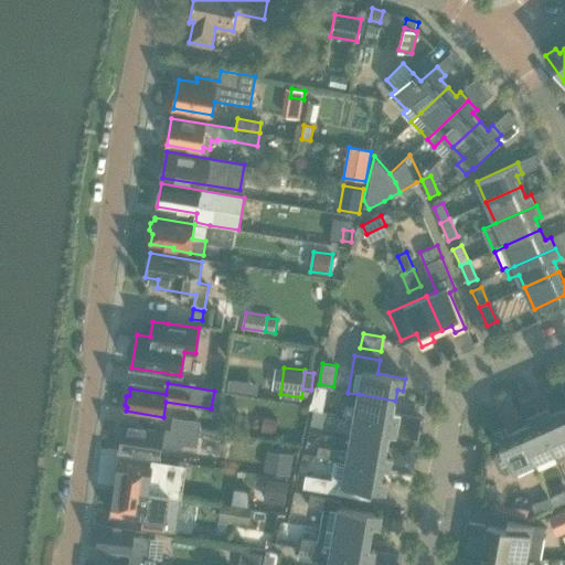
[(316,385),(312,403),(324,405),(328,387),(316,385)]
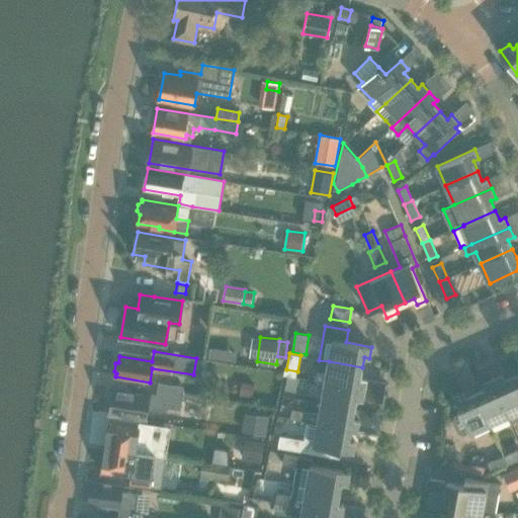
[(360,377),(362,367),(329,361),(327,373),(317,371),(315,380),(325,382),(364,390),(366,378),(360,377)]
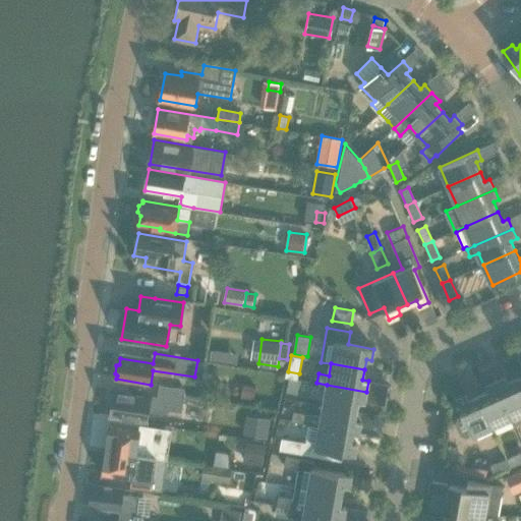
[(506,377),(496,381),(512,418),(515,425),(520,422),(520,414),(520,413),(520,385),(518,378),(508,383),(506,377)]
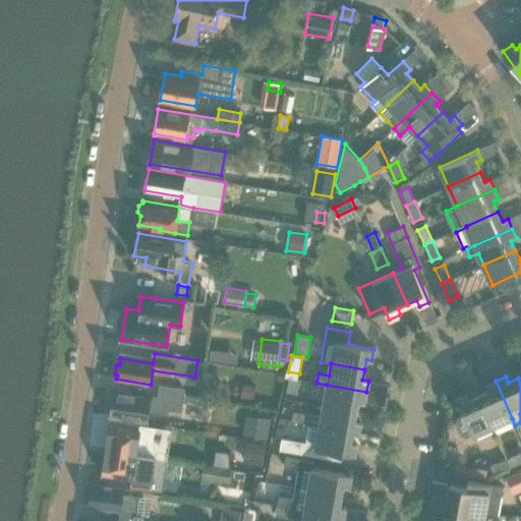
[(289,379),(287,392),(288,393),(298,394),(301,380),(290,378),(289,379)]
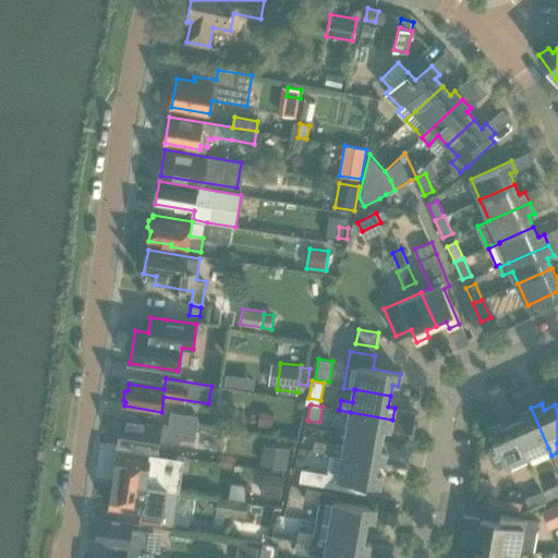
[(528,457),(548,448),(531,408),(520,413),(523,419),(512,424),(528,457)]
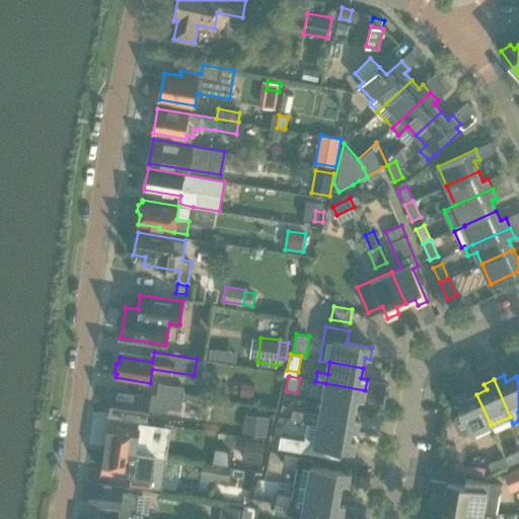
[(243,383),(242,393),(253,395),(254,385),(243,383)]
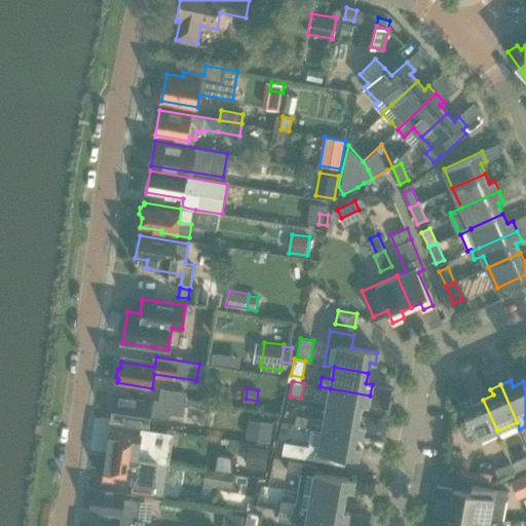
[(370,396),(330,388),(326,409),(361,415),(363,405),(368,406),(370,396)]
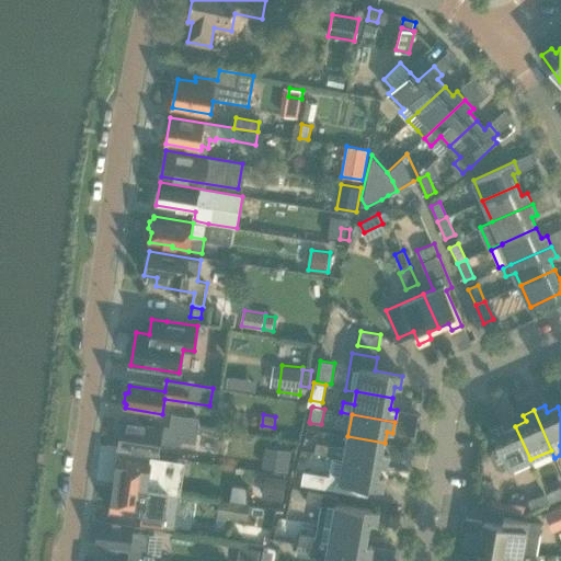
[(118,434),(116,443),(119,446),(119,447),(158,454),(160,442),(181,445),(181,441),(195,443),(197,432),(198,424),(199,420),(173,415),(171,430),(123,422),(122,432),(118,434)]
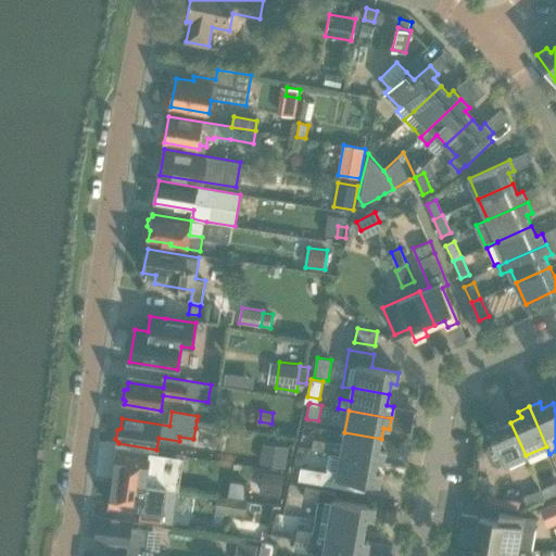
[(491,424),(488,426),(491,434),(495,443),(490,445),(488,452),(492,463),(498,465),(504,463),(504,465),(526,455),(510,422),(501,427),(498,420),(491,424)]
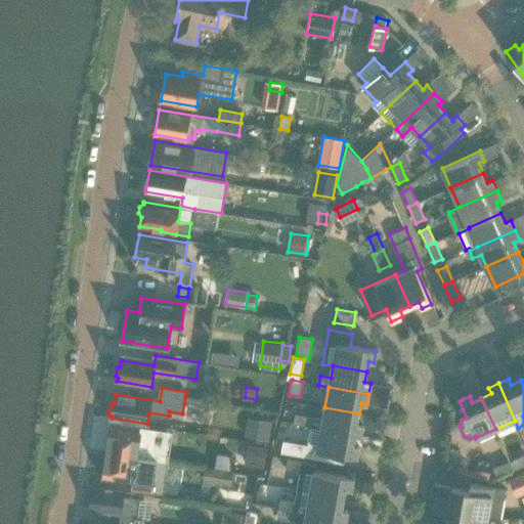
[(320,431),(355,437),(361,438),(363,426),(357,424),(359,413),(324,407),(322,420),(297,416),(296,425),(311,428),(311,429),(320,431)]
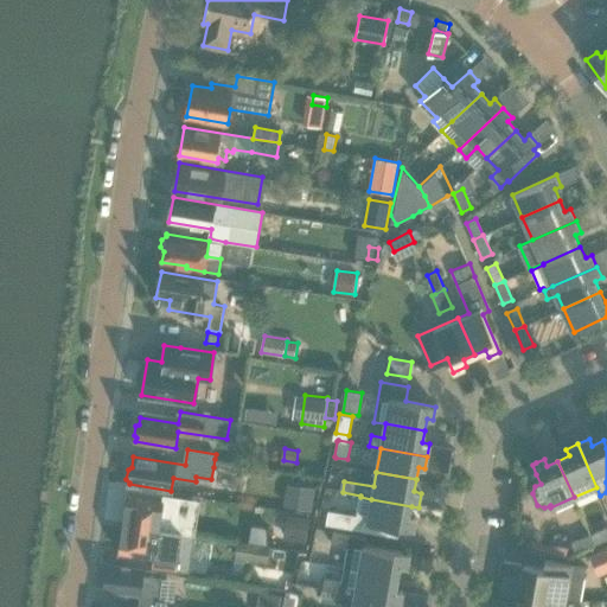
[(302,487),(299,510),(313,512),(317,490),(302,487)]
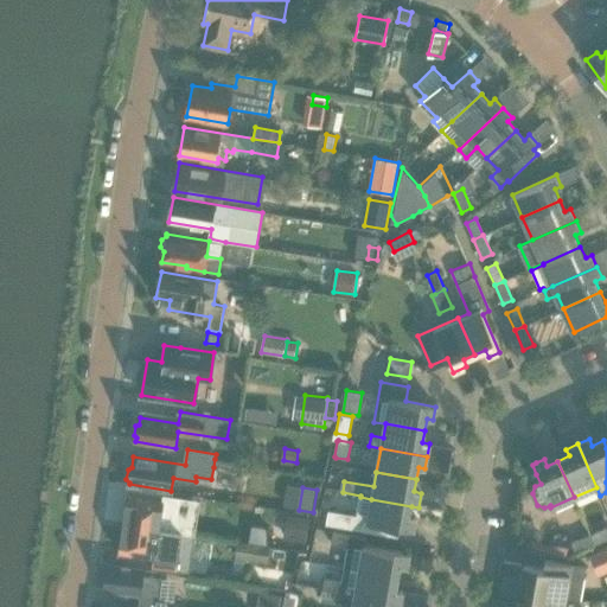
[(128,496),(123,524),(195,534),(200,499),(163,494),(161,500),(128,496)]
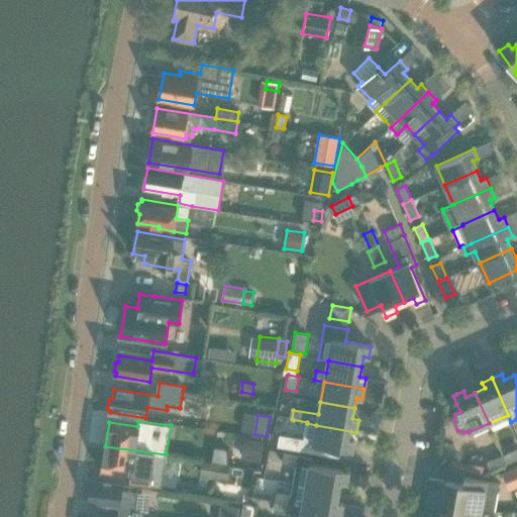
[(348,439),(350,431),(316,425),(307,423),(304,439),(280,435),(278,446),(339,457),(340,449),(352,451),(354,440),(348,439)]
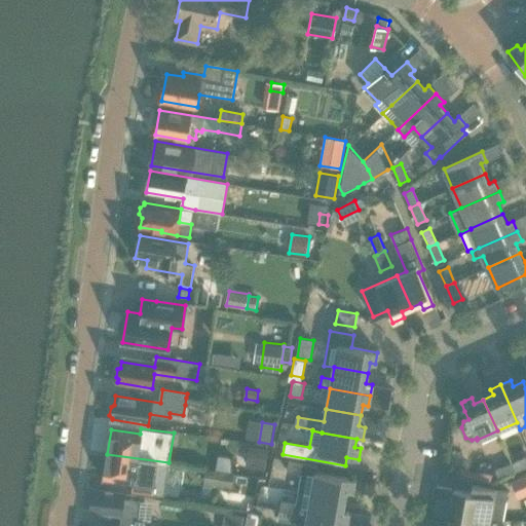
[(254,448),(250,468),(265,472),(269,451),(254,448)]
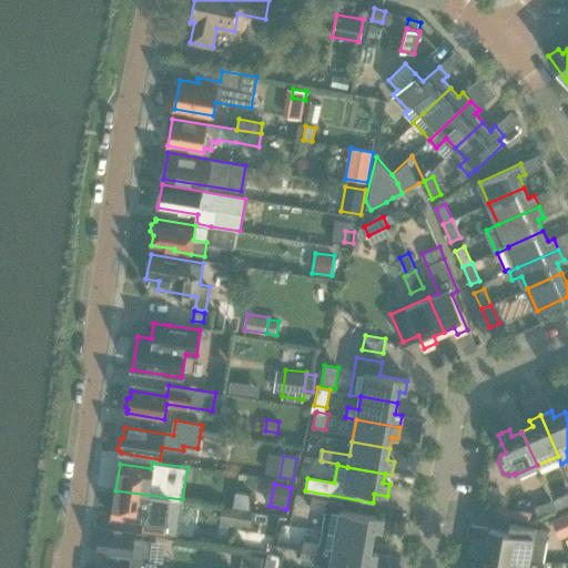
[(178,535),(182,499),(115,490),(112,516),(144,521),(143,529),(178,535)]
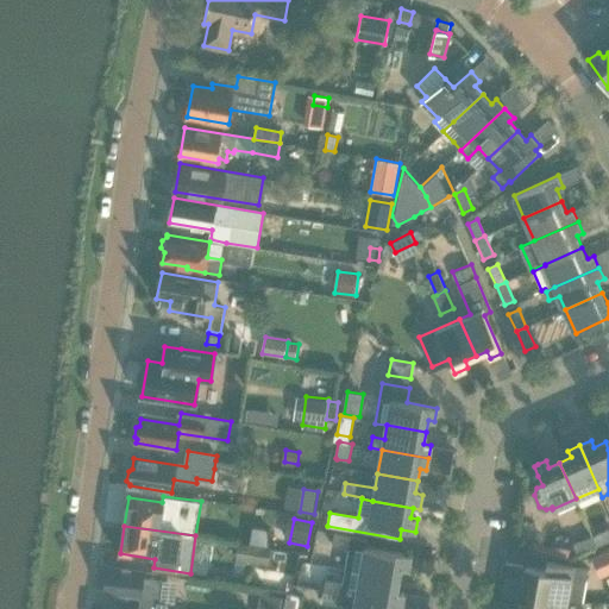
[(608,528),(592,537),(597,546),(608,540),(608,528)]
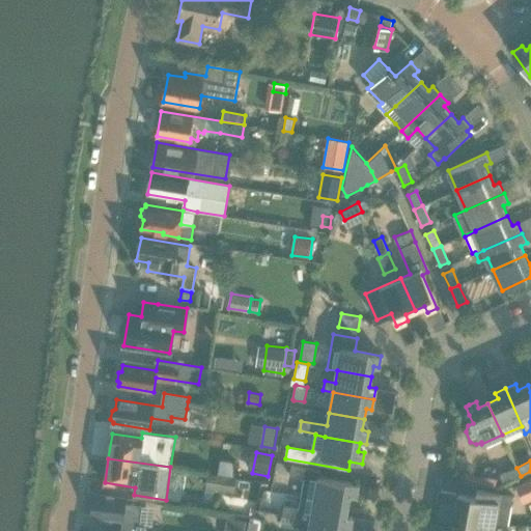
[(290,465),(289,474),(304,476),(300,497),(348,506),(351,496),(357,497),(359,484),(318,477),(320,470),(290,465)]
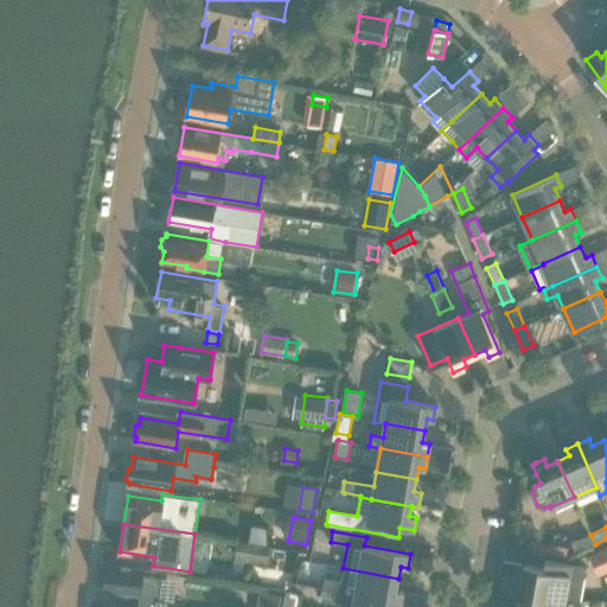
[(590,535),(573,543),(576,553),(595,544),(590,535)]
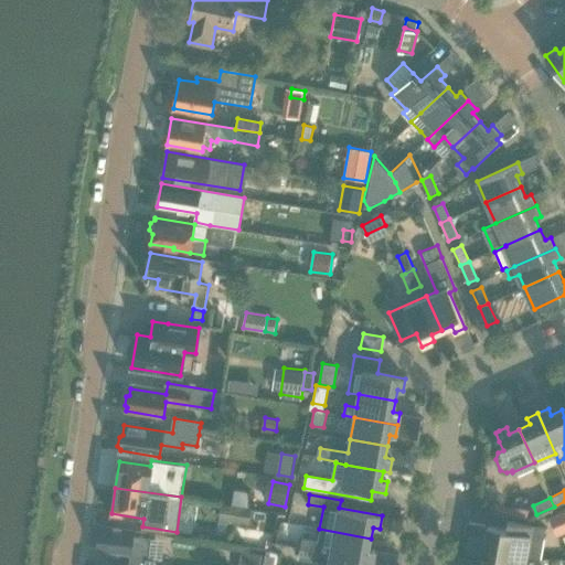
[(564,509),(550,516),(555,531),(564,525),(564,509)]
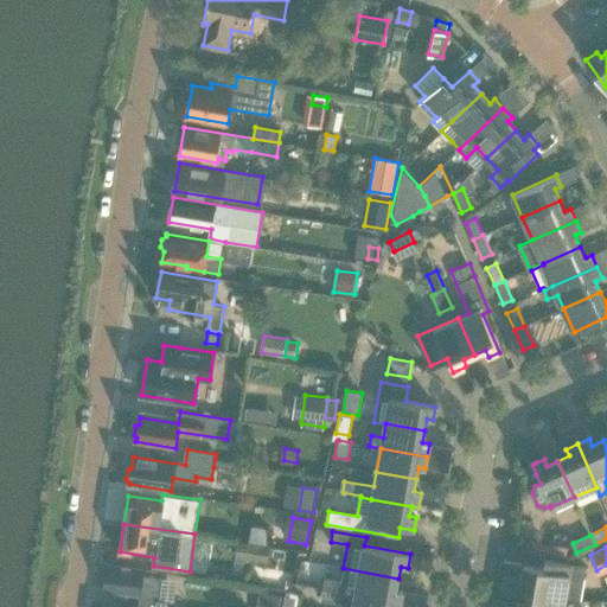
[(522,579),(530,581),(528,593),(580,602),(587,567),(545,560),(545,561),(547,561),(545,569),(524,564),(522,579)]
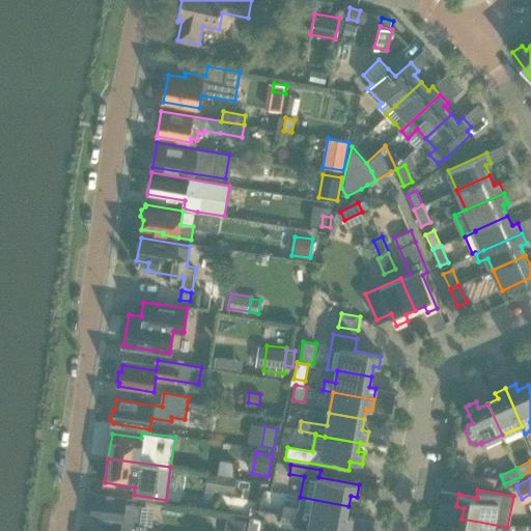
[(122,521),(121,523),(139,525),(139,524),(141,506),(124,504),(126,498),(93,494),(90,516),(122,521)]
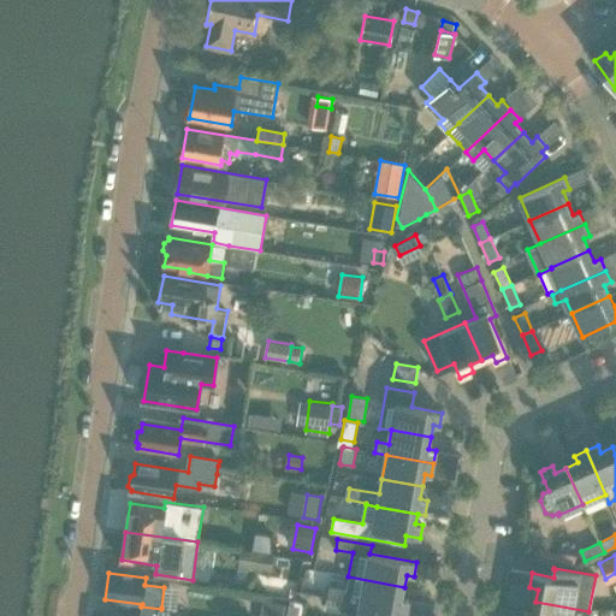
[(402,599),(404,587),(348,576),(345,592),(331,590),(330,598),(407,612),(409,600),(402,599)]
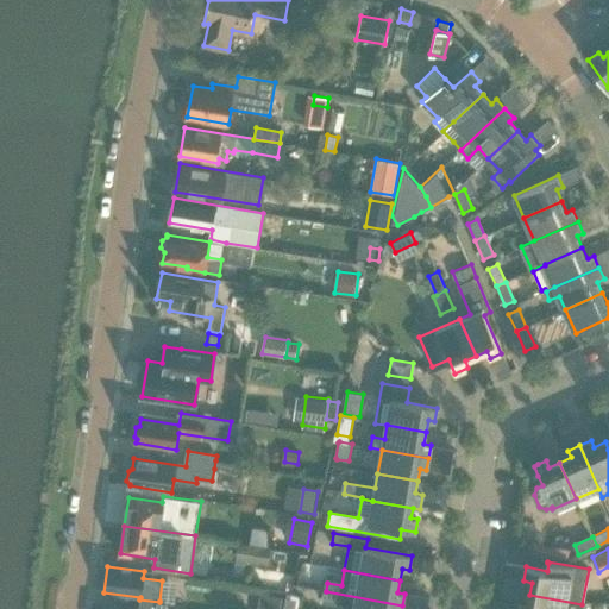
[(401,608),(402,606),(326,591),(324,602),(355,608),(353,608),(401,608)]
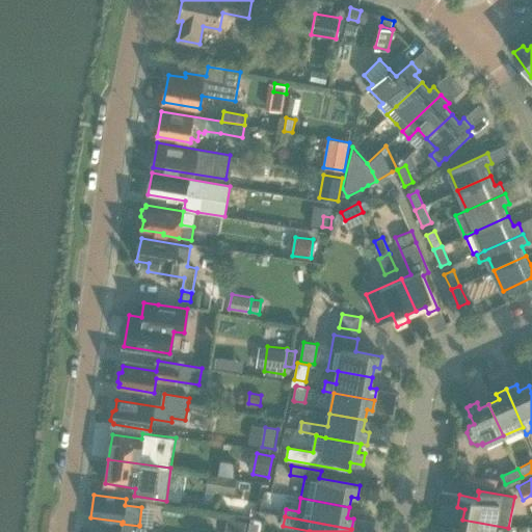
[(453,528),(452,531),(507,531),(508,528),(462,520),(460,530),(453,528)]
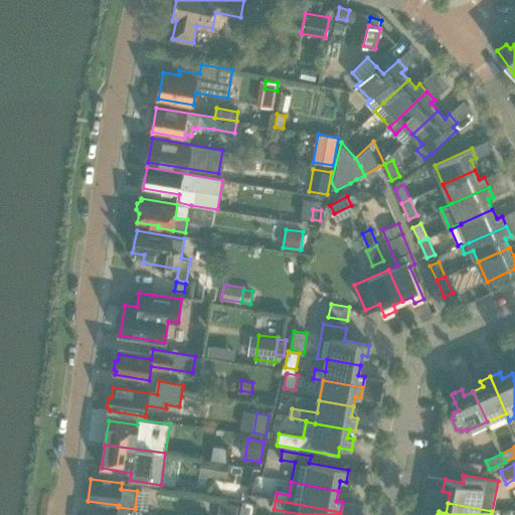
[(242,504),(240,514),(251,514),(253,506),(242,504)]
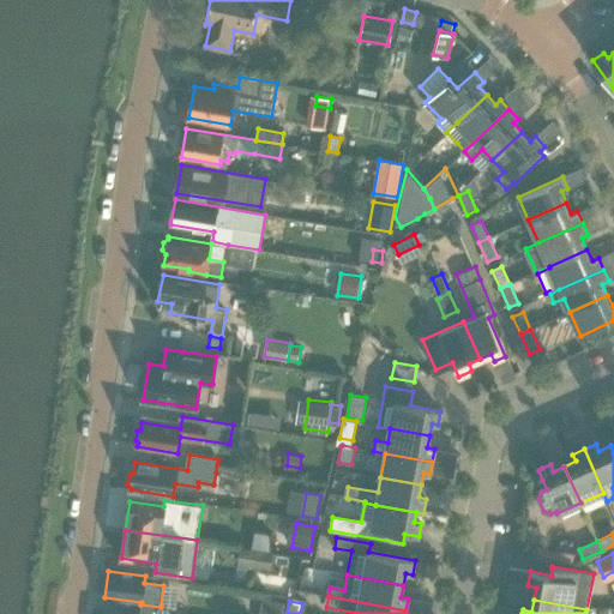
[(263,602),(260,613),(283,613),(286,606),(263,602)]
